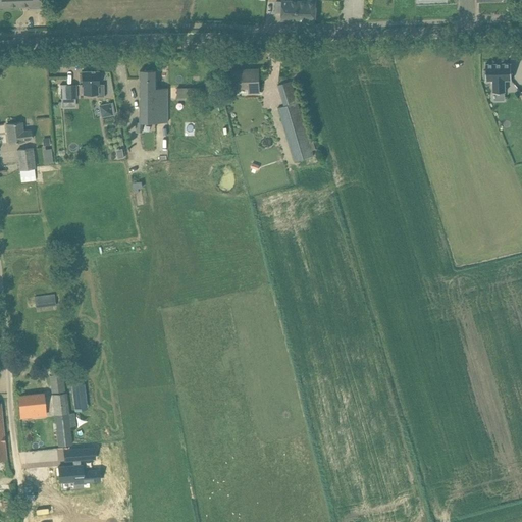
[(298,2),(297,21),(315,22),(316,1),(306,0),(306,2),(298,2)]
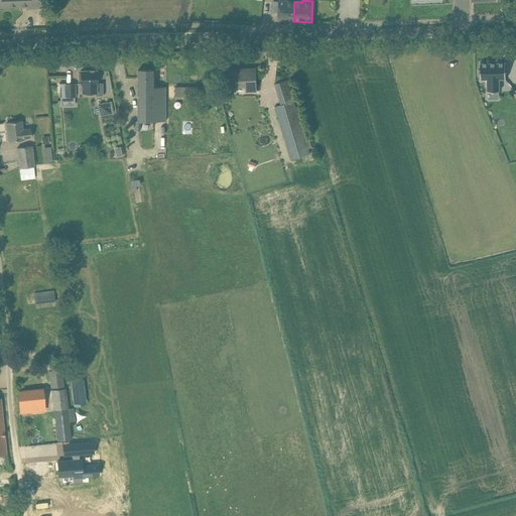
[(273,1),(273,12),(278,12),(278,20),(293,21),(294,2),(291,1),(279,1),(279,2),(273,1)]
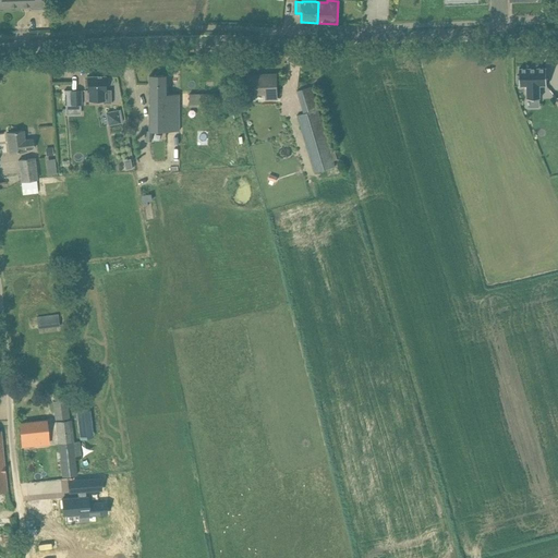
[(519,75),(517,76),(517,84),(520,83),(520,86),(526,86),(526,95),(526,98),(526,99),(529,99),(529,108),(540,107),(538,99),(541,99),(541,98),(540,98),(540,96),(540,92),(540,86),(541,86),(546,86),(547,86),(546,68),(545,68),(536,69),(536,68),(530,68),(530,69),(520,69),(519,69),(519,75)]
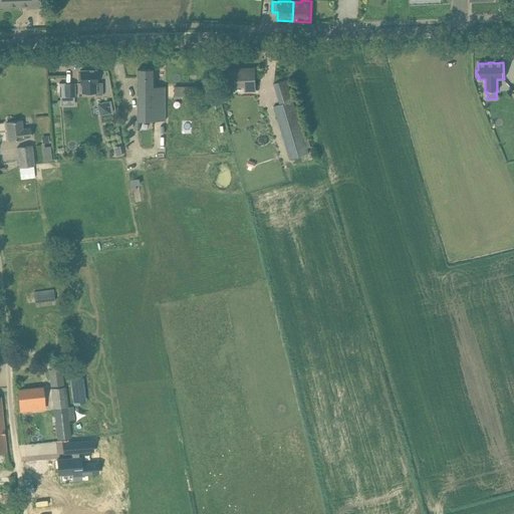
[(255,91),(254,68),(229,69),(230,86),(245,86),(245,91),(255,91)]
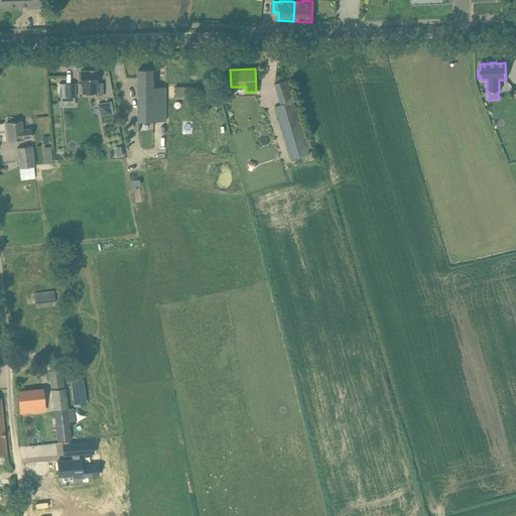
[(155,70),(138,70),(138,121),(139,121),(161,121),(165,121),(165,87),(155,87),(155,70)]
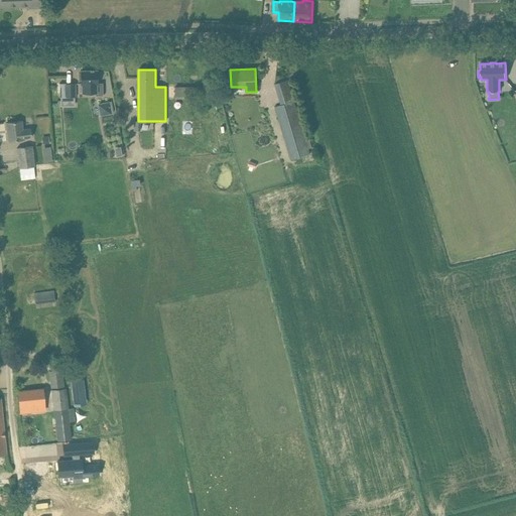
[(81,74),(79,74),(79,81),(81,81),(81,84),(82,84),(83,93),(96,93),(96,96),(102,96),(102,84),(97,84),(97,71),(91,71),(81,71),(81,74)]
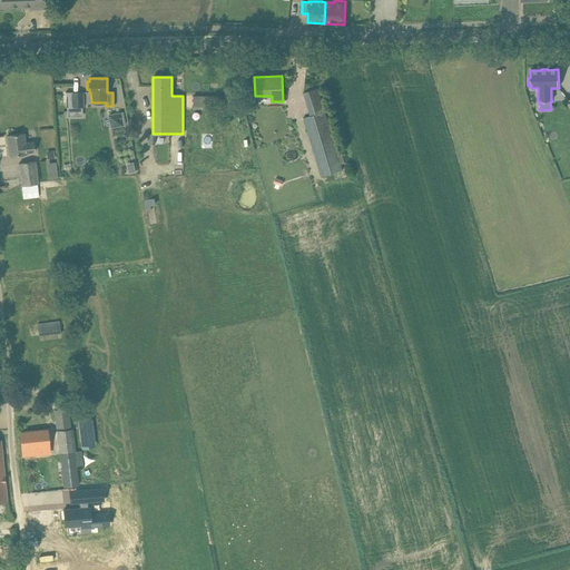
[(317,89),(304,92),(311,116),(304,118),(307,128),(322,177),(342,170),(321,99),(317,89)]
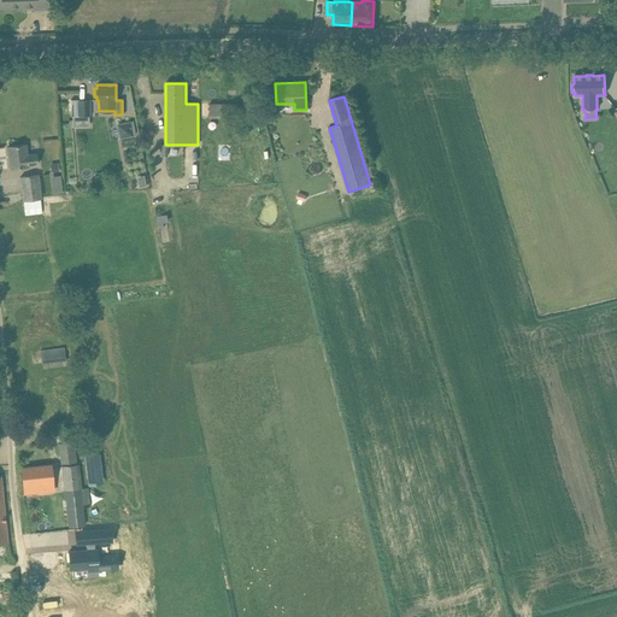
[(77,100),(71,100),(72,117),(74,117),(74,127),(89,125),(89,116),(90,116),(90,99),(77,100)]
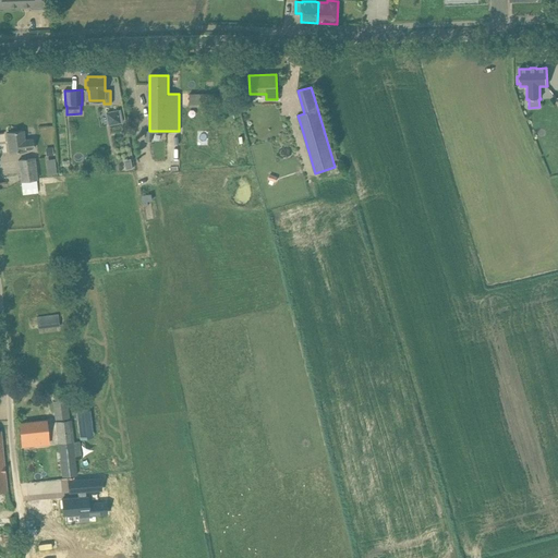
[(122,123),(120,111),(106,113),(108,125),(122,123)]
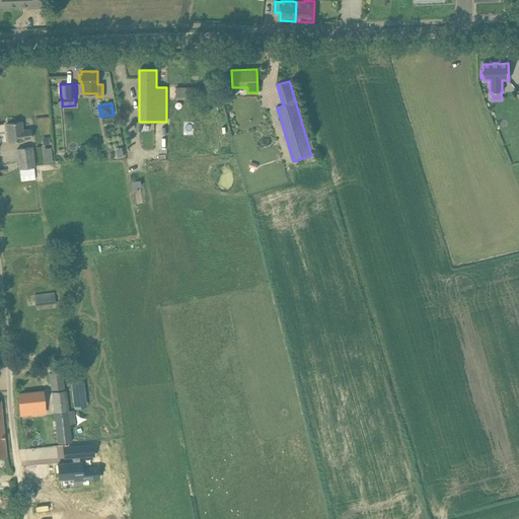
[(22,122),(6,124),(8,142),(24,140),(31,139),(30,130),(23,130),(22,122)]
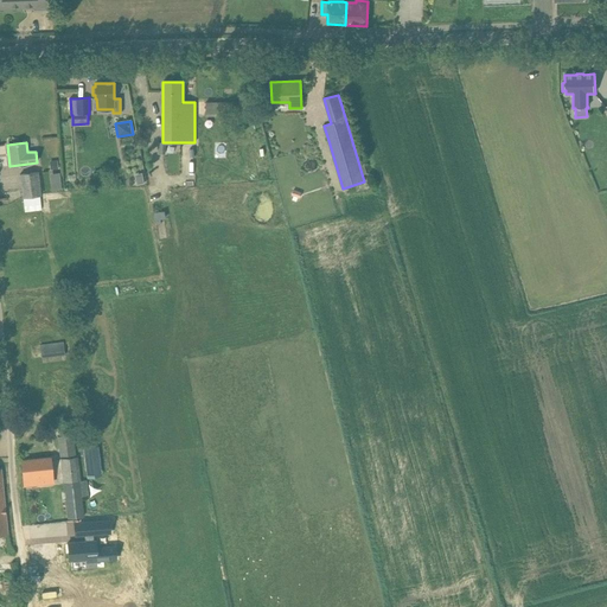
[(52,189),(62,189),(62,172),(51,172),(52,189)]
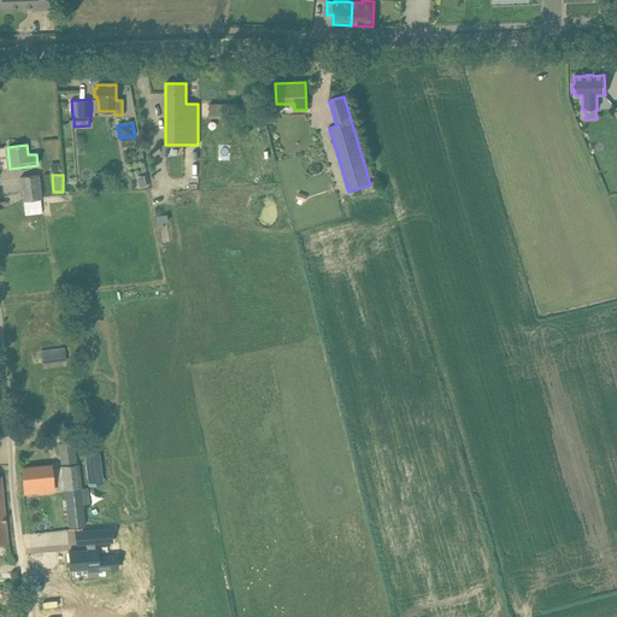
[(39,176),(21,177),(23,200),(41,198),(39,176)]
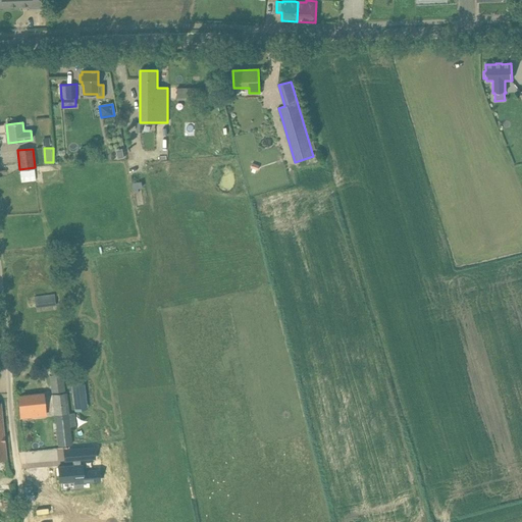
[(36,308),(56,305),(54,295),(35,297),(36,308)]
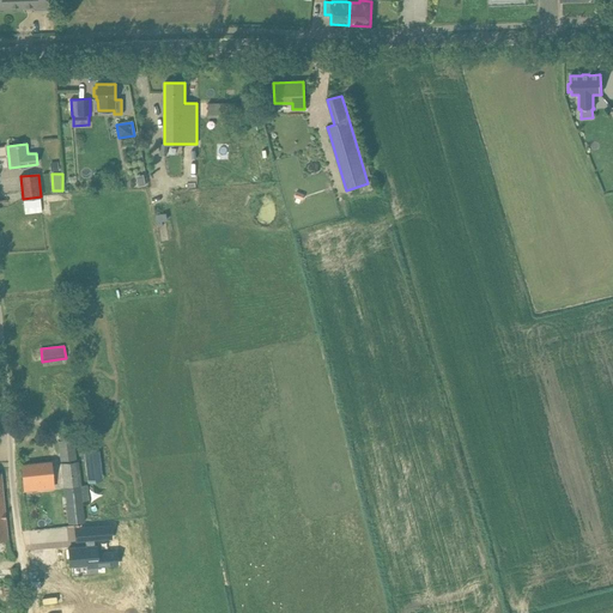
[(59,442),(61,461),(77,460),(74,439),(59,442)]
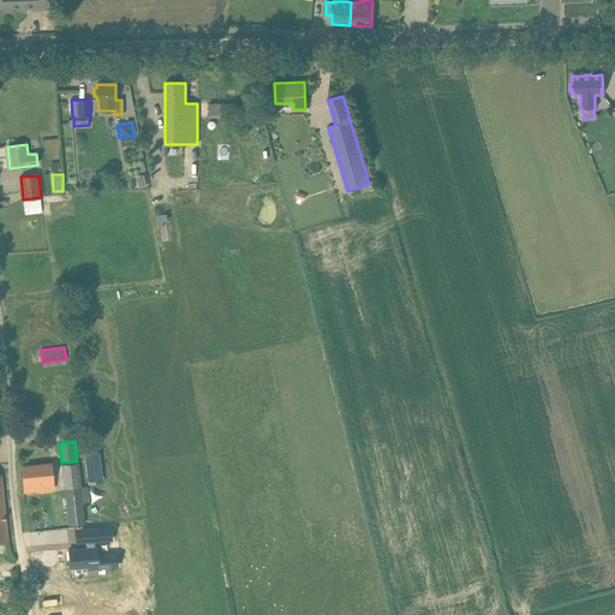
[(100,445),(84,447),(85,454),(88,478),(103,476),(101,452),(100,445)]
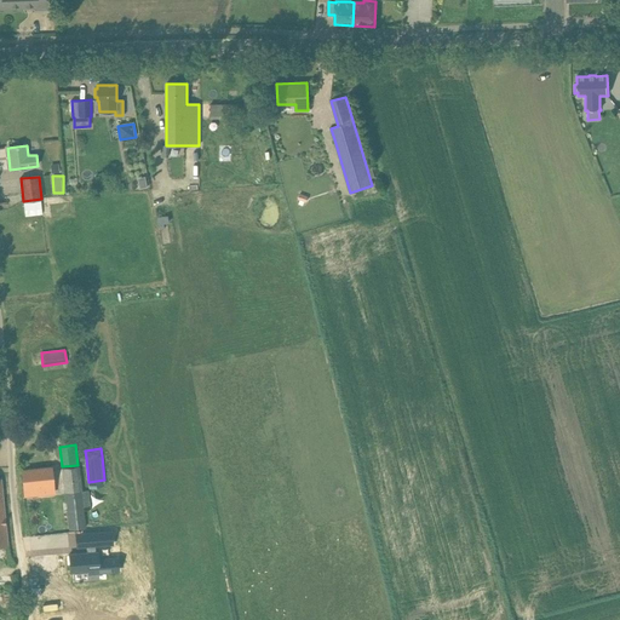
[(52,468),(22,470),(24,497),(24,498),(55,494),(52,468)]
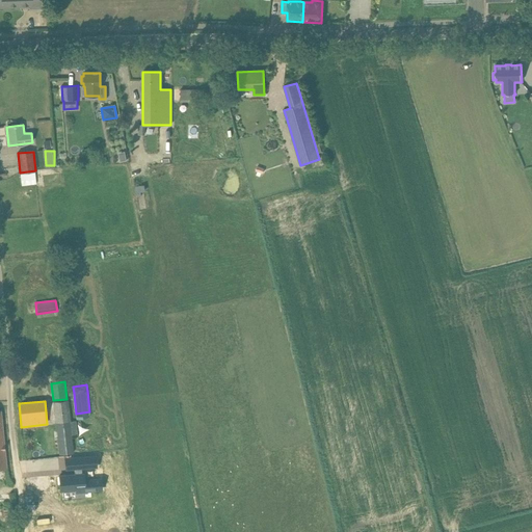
[(59,455),(73,453),(72,439),(78,437),(76,421),(70,422),(68,401),(54,403),(59,455)]
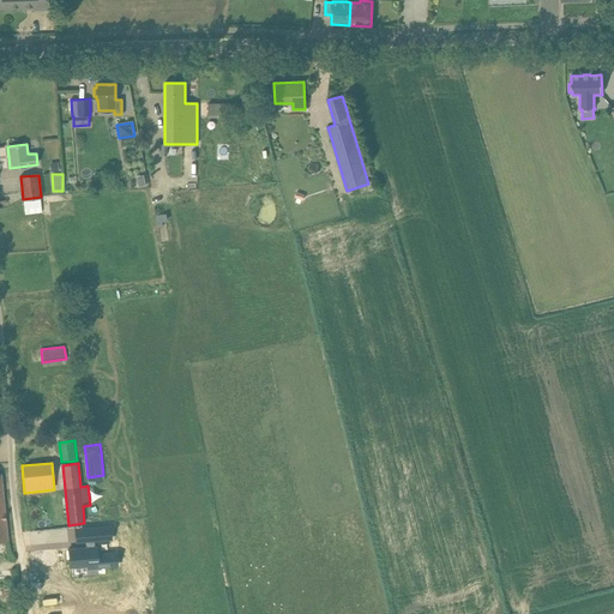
[(85,547),(68,548),(68,552),(70,560),(70,567),(72,567),(88,566),(89,569),(97,567),(116,566),(115,552),(97,553),(96,546),(95,547),(94,541),(112,539),(110,525),(83,528),(84,541),(85,541),(85,547)]
